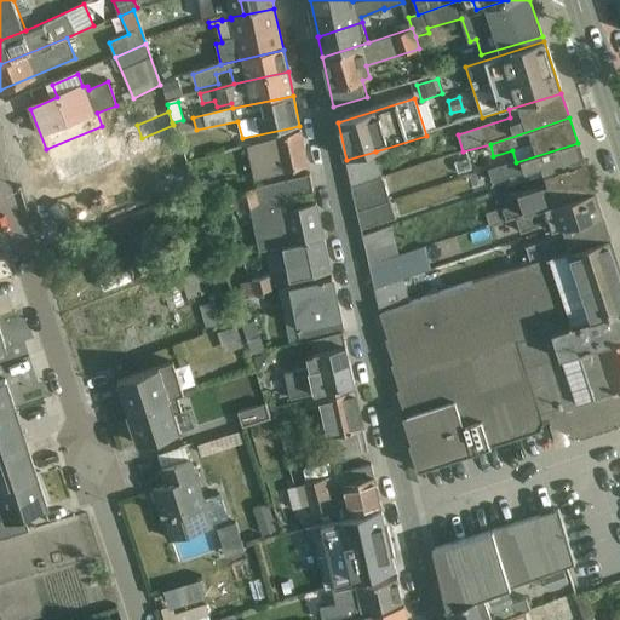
[(61,185),(126,160),(116,137),(108,139),(102,126),(46,149),(61,185)]
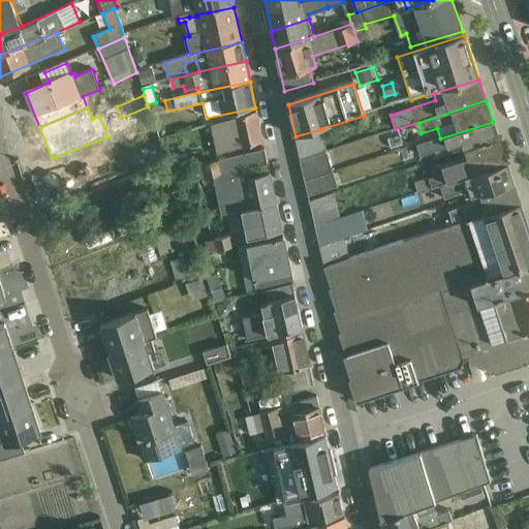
[(217,155),(263,143),(256,113),(212,125),(217,155)]
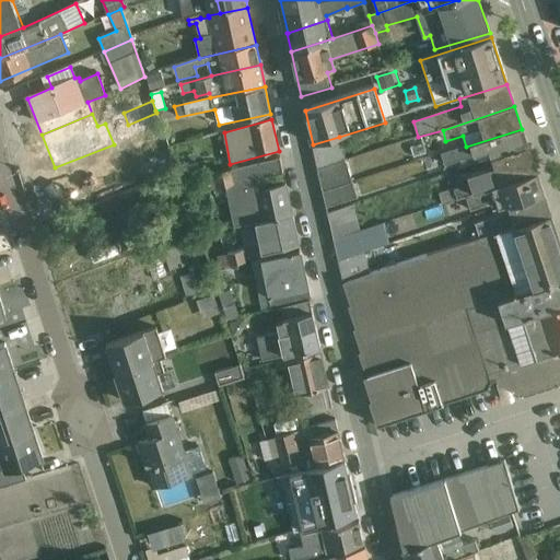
[(479,164),(492,160),(528,148),(522,129),(466,147),(443,154),(446,165),(476,155),(479,164)]
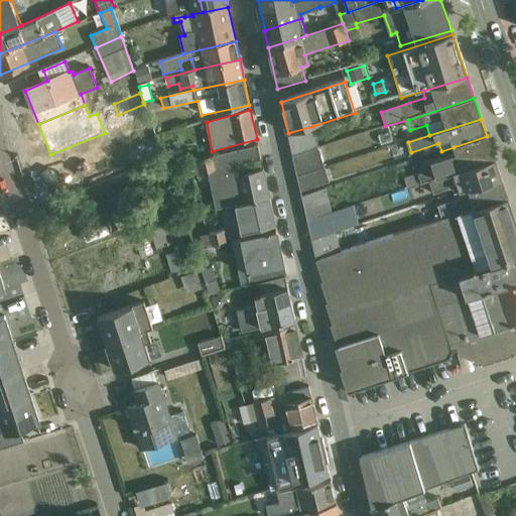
[(319,148),(312,126),(288,133),(293,157),(319,148)]
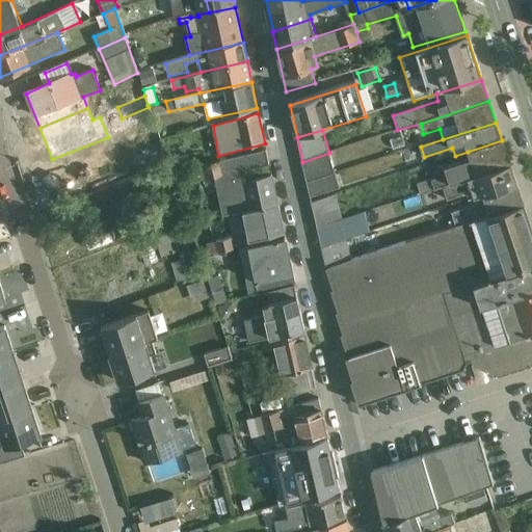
[(444,187),(510,165),(502,140),(468,152),(470,159),(434,170),(436,178),(418,184),(421,194),(444,187)]
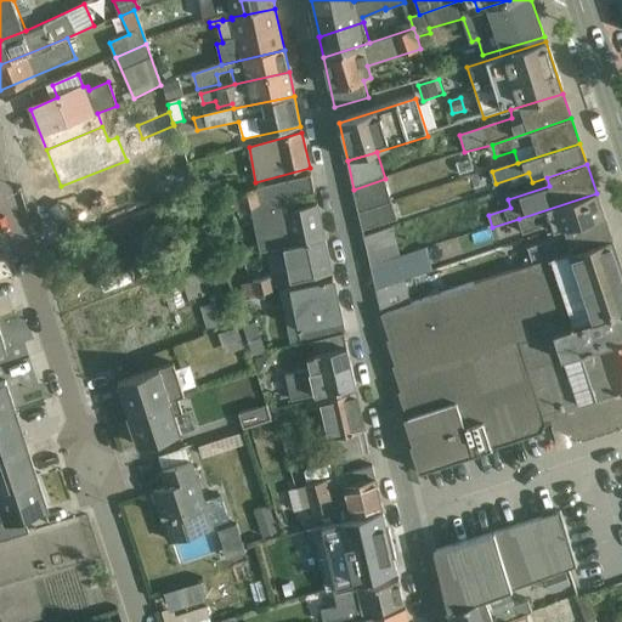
[(284,248),(324,239),(315,193),(311,176),(224,198),(228,214),(253,209),(261,252),(284,248)]
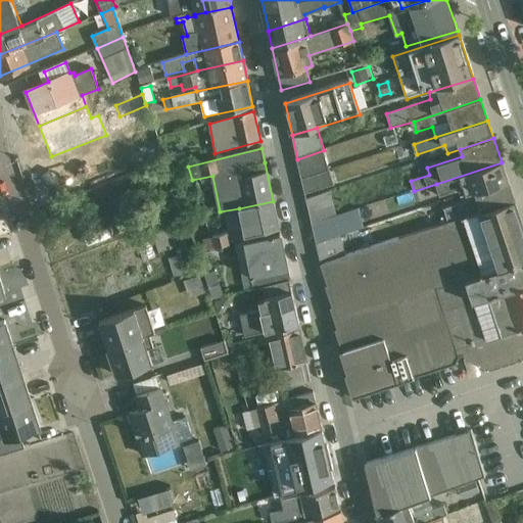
[(324,150),(297,159),(302,180),(330,172),(324,150)]
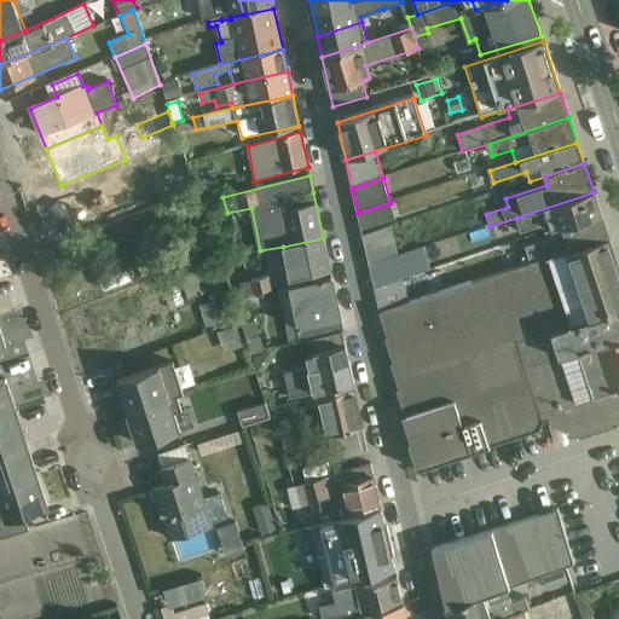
[(202,202),(223,197),(218,181),(197,187),(202,202)]
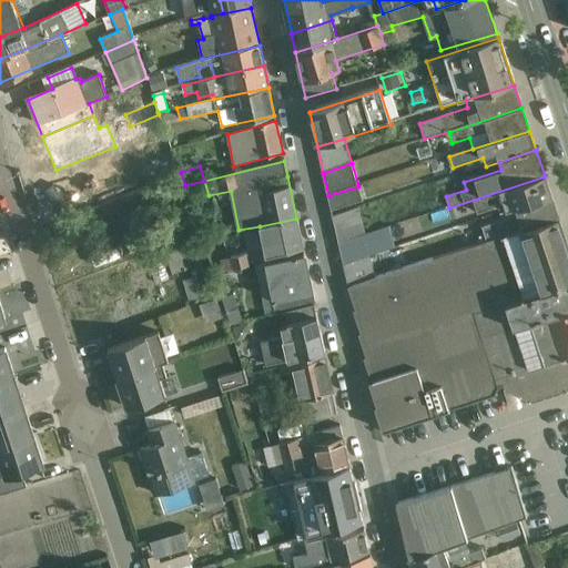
[(500,214),(516,209),(551,198),(545,176),(474,200),(478,214),(498,208),(500,214)]
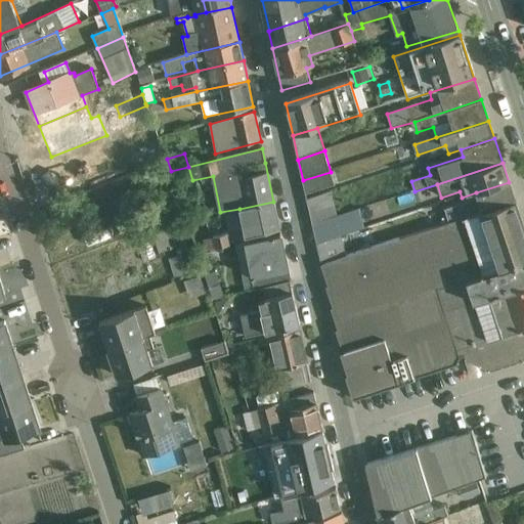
[(331,172),(303,180),(306,194),(336,185),(331,172)]
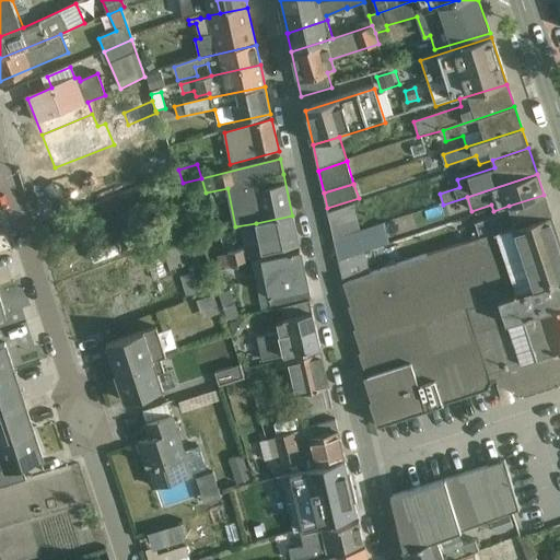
[(479,240),(551,217),(544,195),(509,206),(511,211),(499,216),(499,213),(473,222),(479,240)]
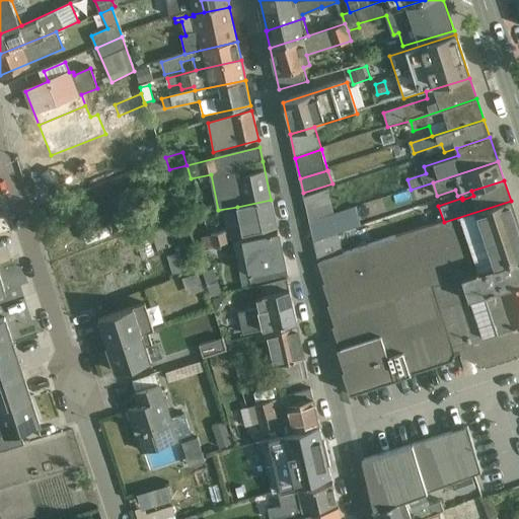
[(328,190),(304,198),(310,223),(335,215),(328,190)]
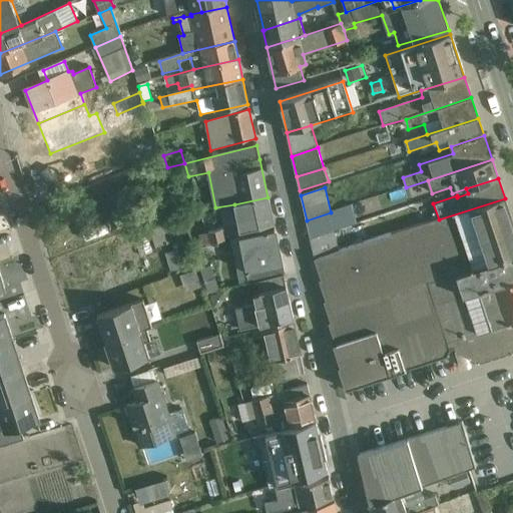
[(234,204),(240,231),(274,225),(268,197),(234,204)]
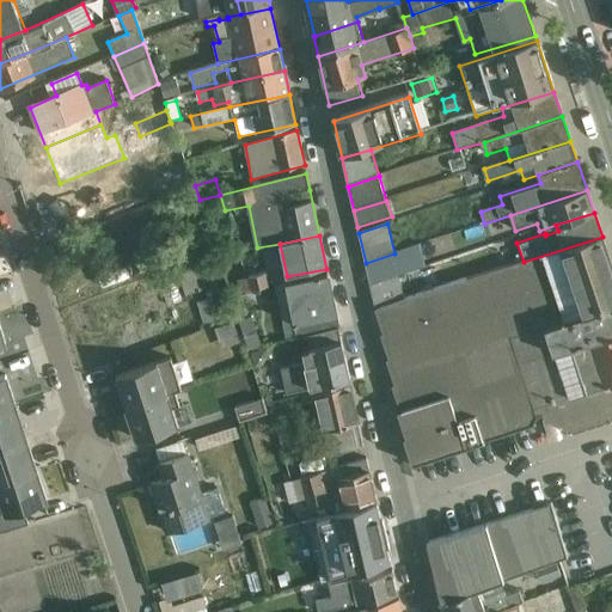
[(404,439),(414,465),(534,427),(538,417),(545,415),(544,418),(573,434),(611,421),(611,264),(603,237),(524,262),(405,300),(375,310),(384,335),(381,335),(389,360),(387,360),(396,386),(393,386),(401,411),(399,412),(407,438),(404,439)]
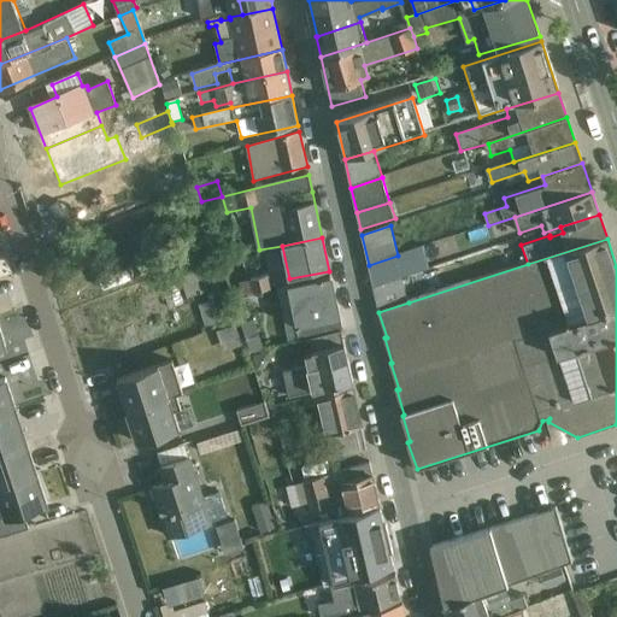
[(369,265),(374,288),(403,278),(429,269),(424,247),(398,256),(369,265)]
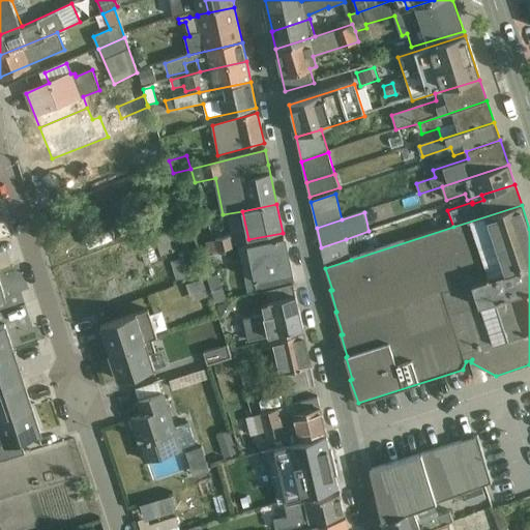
[(155,237),(162,256),(174,253),(171,242),(178,240),(174,229),(166,232),(167,233),(155,237)]
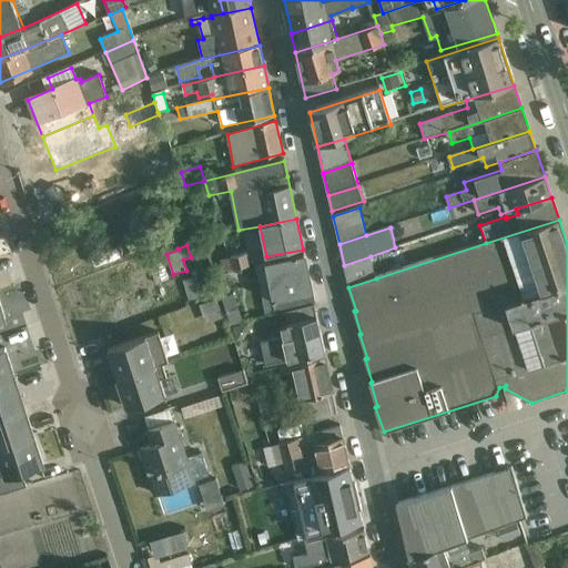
[(91,265),(119,259),(115,247),(89,254),(91,265)]
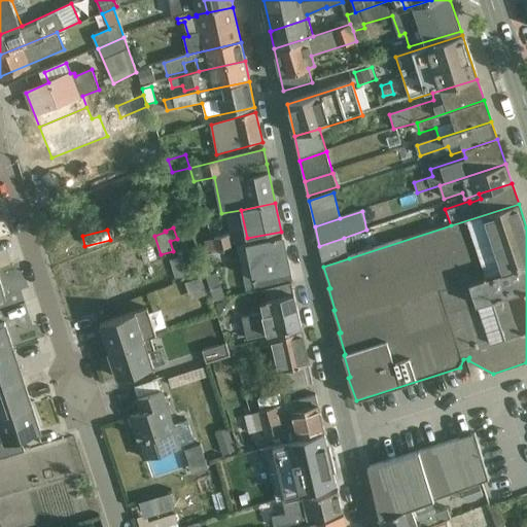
[(233,246),(231,236),(214,240),(215,249),(233,246)]
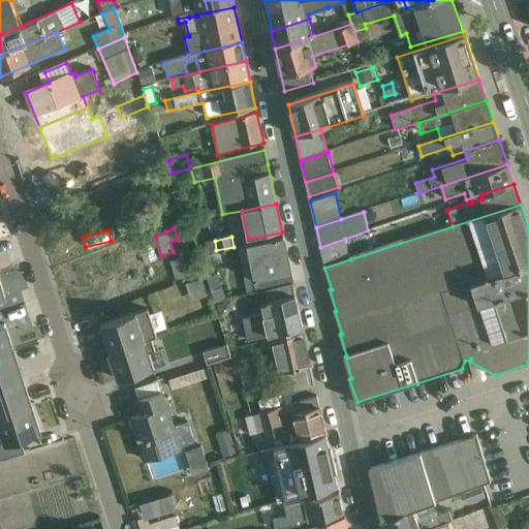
[(266,290),(292,283),(283,238),(247,245),(257,292),(266,290)]
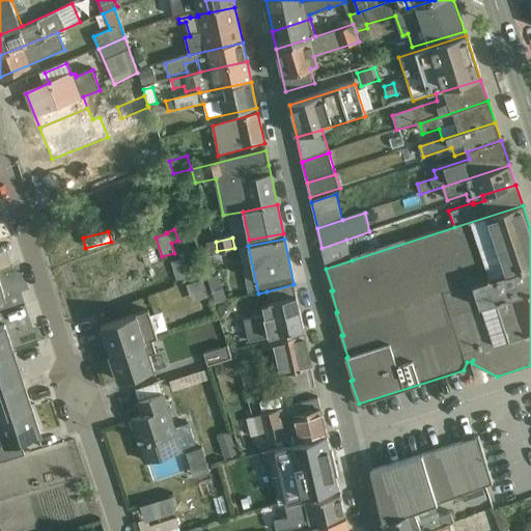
[(151,240),(138,244),(145,266),(159,261),(151,240)]
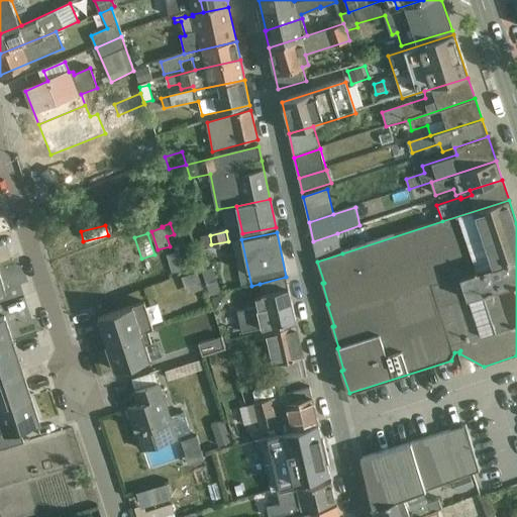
[(317,262),(342,253),(337,233),(313,241),(317,262)]
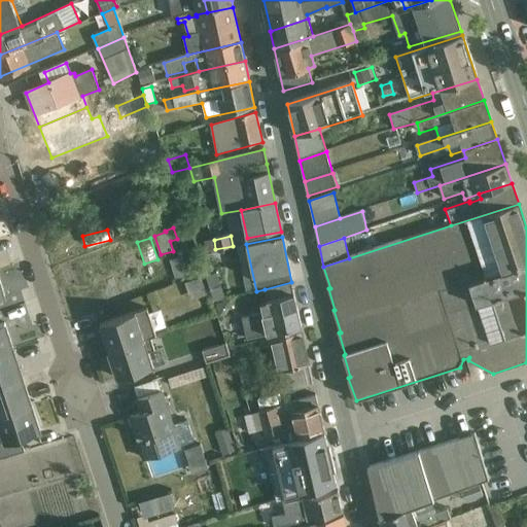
[(202,254),(199,255),(215,302),(225,299),(217,274),(209,276),(202,254)]
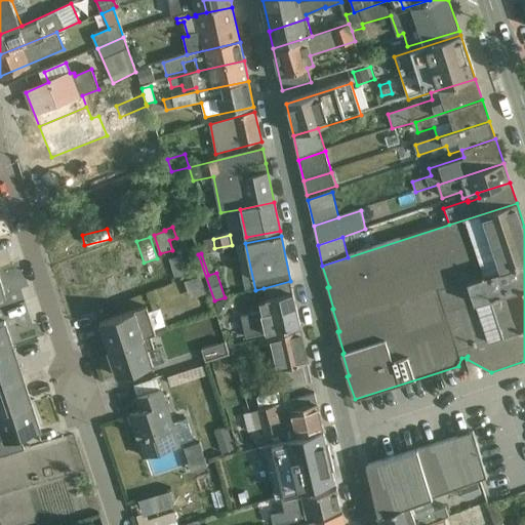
[(175,280),(188,276),(183,254),(169,258),(175,280)]
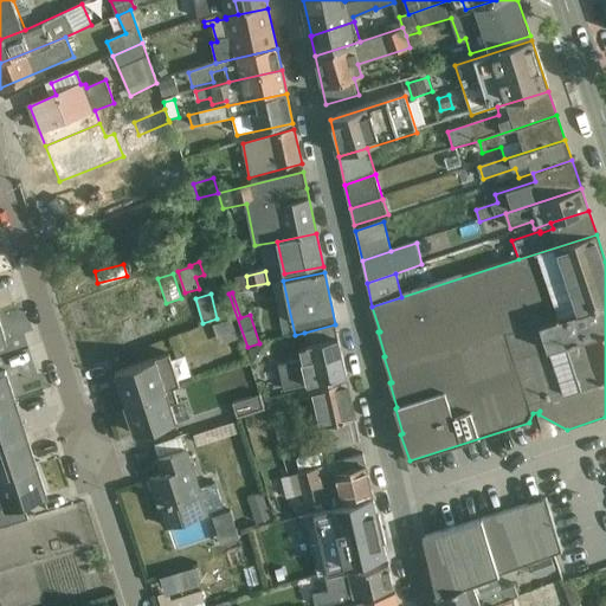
[(232,320),(213,327),(221,347),(239,340),(232,320)]
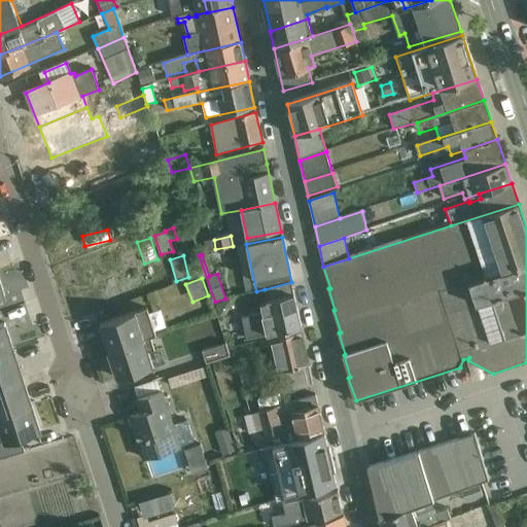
[(248,340),(302,328),(291,282),(265,289),(267,302),(261,304),(264,314),(243,318),(248,340)]
